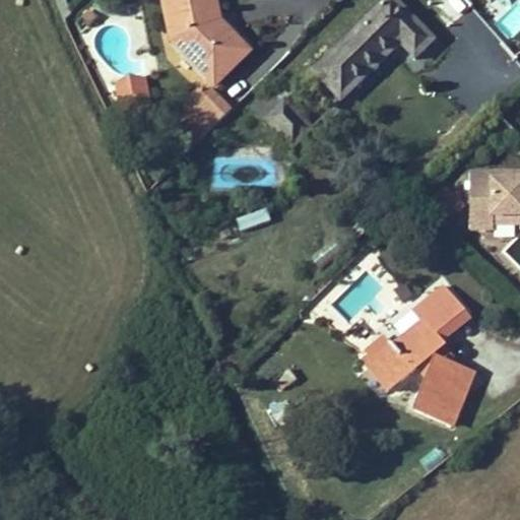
[(217,21),(212,0),(163,0),(172,42),(213,84),(247,52),(217,21)]
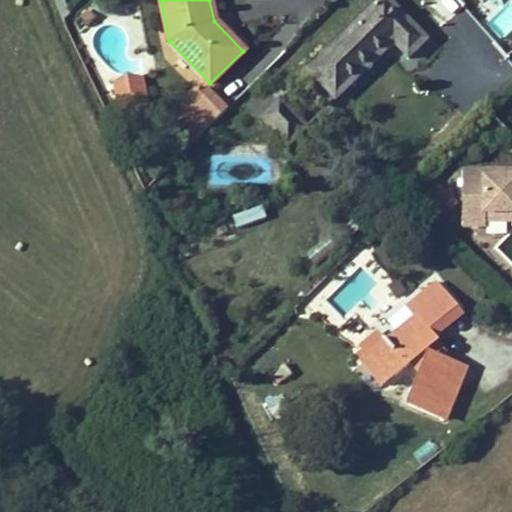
[(406,59),(426,40),(386,0),(379,0),(307,71),(335,99),(391,43),(406,59)]
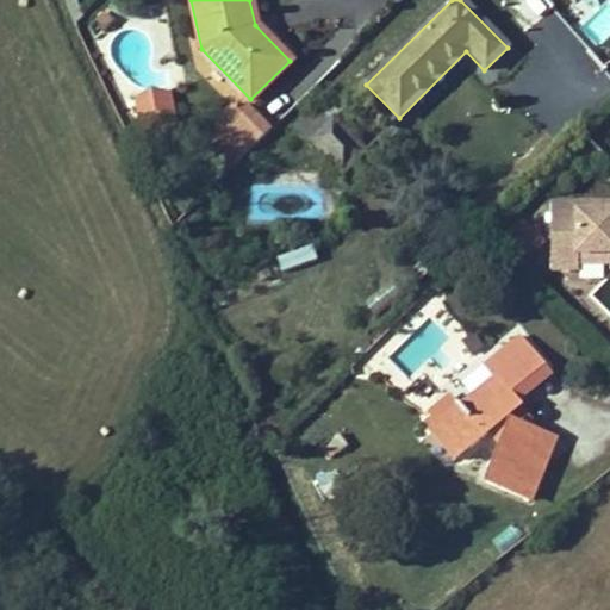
[(505,0),(503,4),(526,31),(554,7),(547,0),(505,0)]
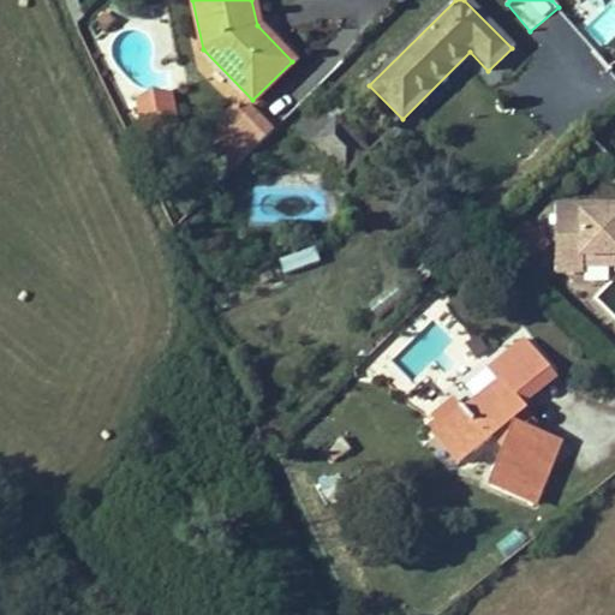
[(577,0),(589,11),(599,0),(577,0)]
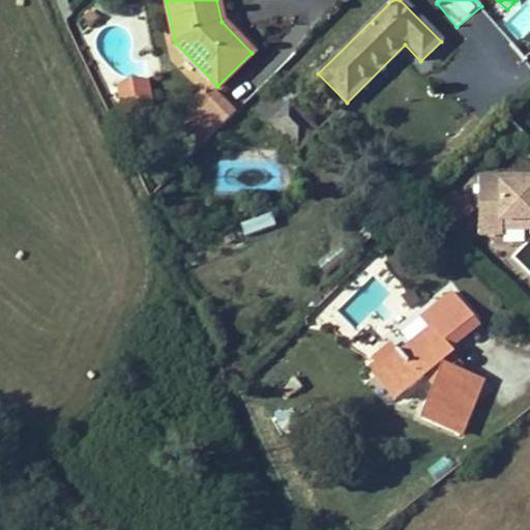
[(529,0),(520,0),(501,18),(521,40),(529,32),(529,0)]
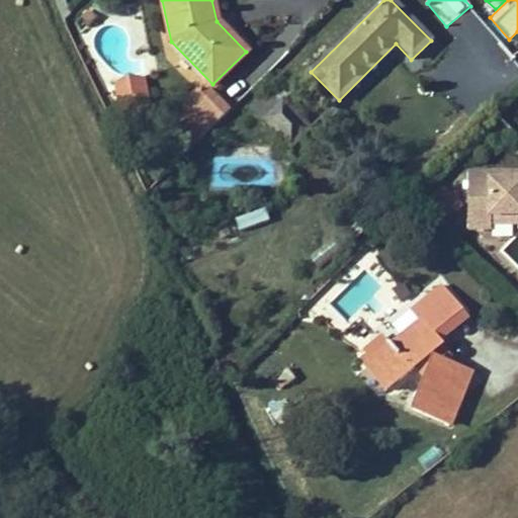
[(150,103),(143,74),(111,81),(117,109),(150,103)]
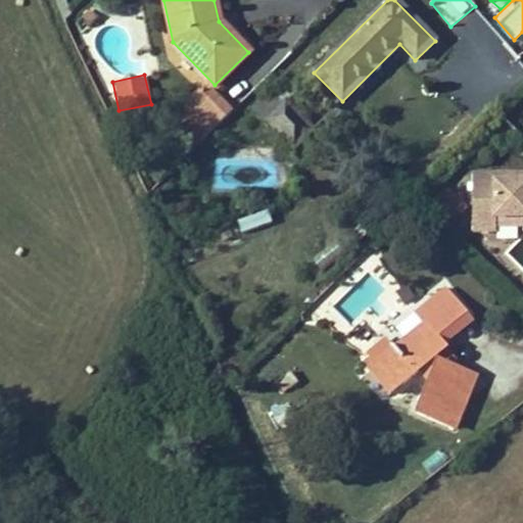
[(176,132),(193,150),(231,111),(210,89),(203,95),(200,91),(182,107),(191,116),(176,132)]
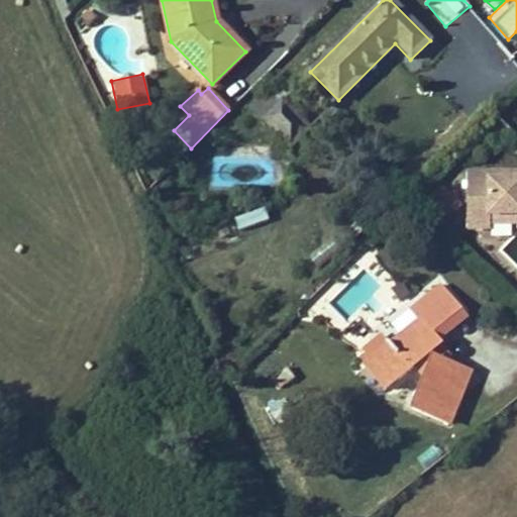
[(428,200),(431,204),(444,192),(440,188),(428,200)]
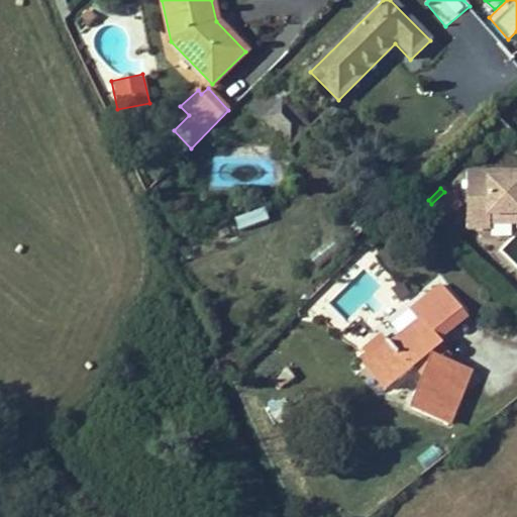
[(448,220),(460,208),(444,192),(431,204),(448,220)]
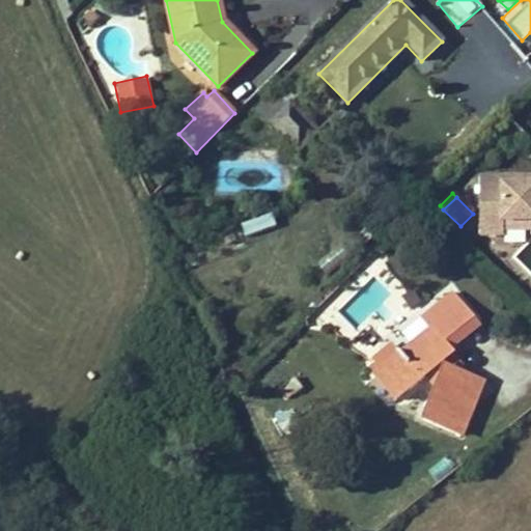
[(241,221),(245,235),(276,227),(272,213),(241,221)]
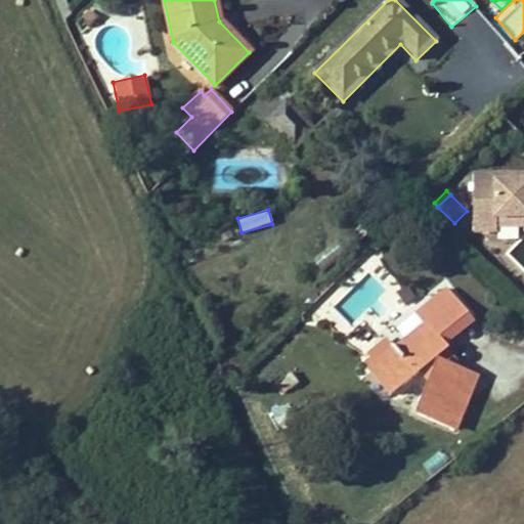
[(509,223),(520,235),(523,231),(523,212),(521,210),(509,223)]
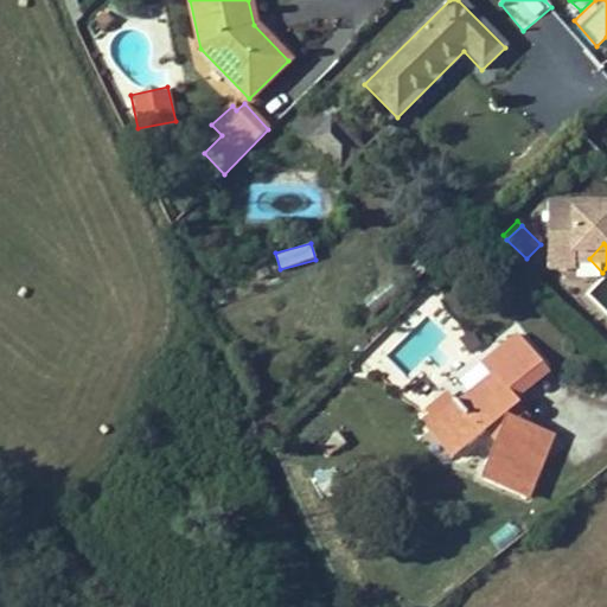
[(518,331),(498,347),(524,378),(508,393),(513,400),(549,370),(518,331)]
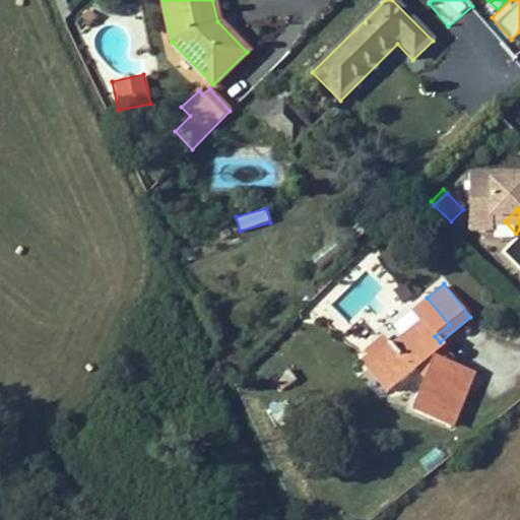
[(432,356),(444,346),(440,342),(435,336),(449,324),(427,298),(410,311),(420,324),(393,348),(386,337),(366,355),(373,365),(368,370),(388,393),(416,369),(423,376),(428,378),(414,411),(451,426),(471,376),(446,365),(445,365),(440,364),(435,361),(432,356)]
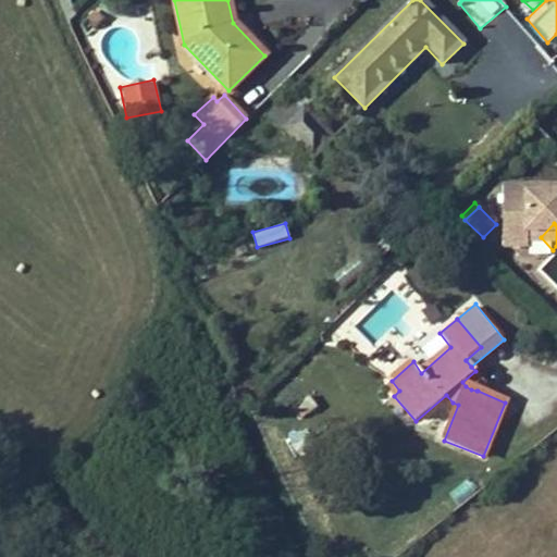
[(485,385),(475,371),(462,382),(466,386),(471,390),(477,391),(478,391),(485,385)]
